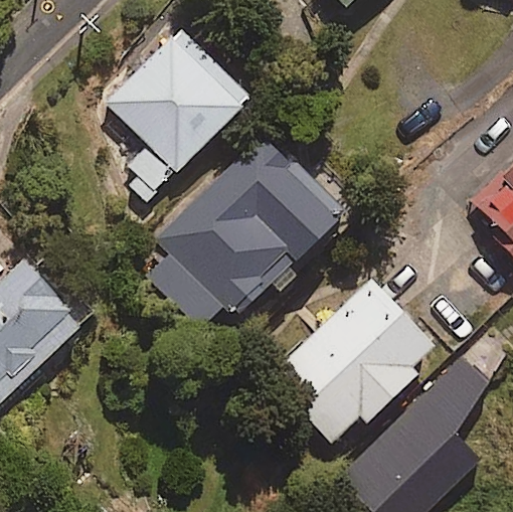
[(353,0),(313,0),(316,3),(318,0),(337,0),(345,8),(353,0)]
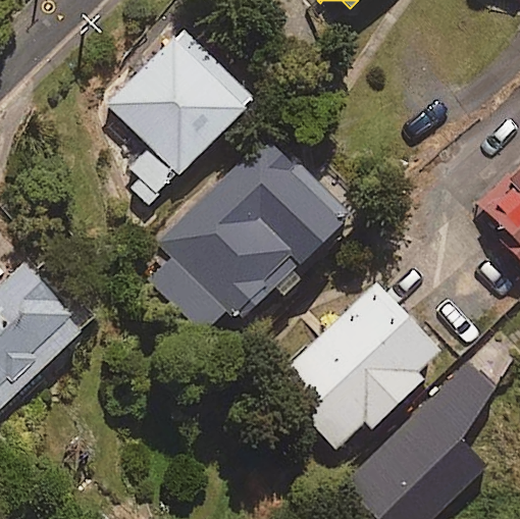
[(261,85),(186,21),(111,111),(136,133),(116,156),(151,216),(261,85)]
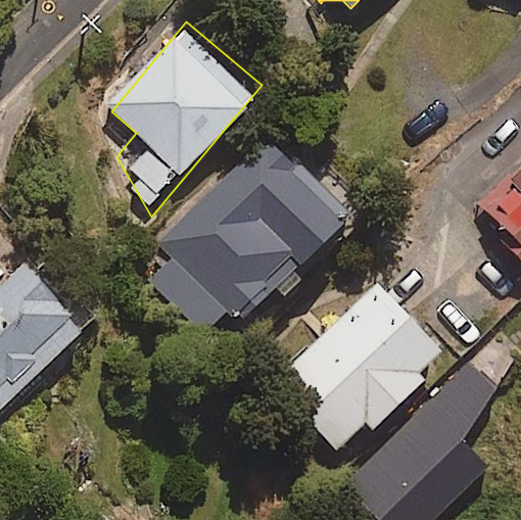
[(349,208),(270,134),(139,273),(207,337),(230,313),(242,324),(349,208)]
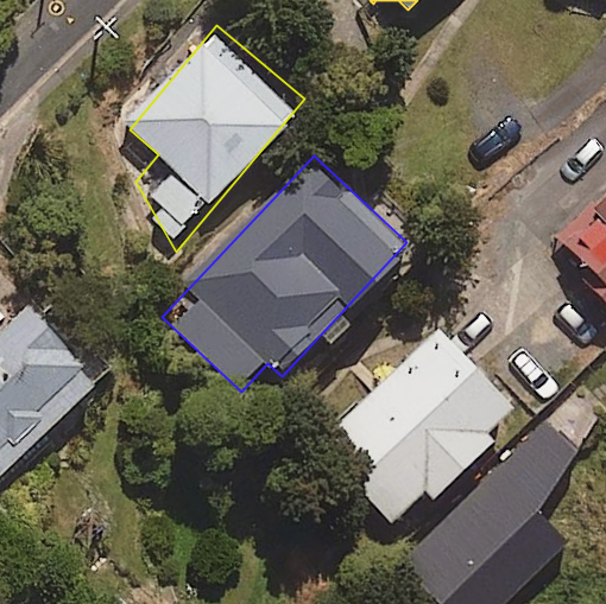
[(605,190),(560,239),(589,267),(581,275),(605,299),(605,190)]
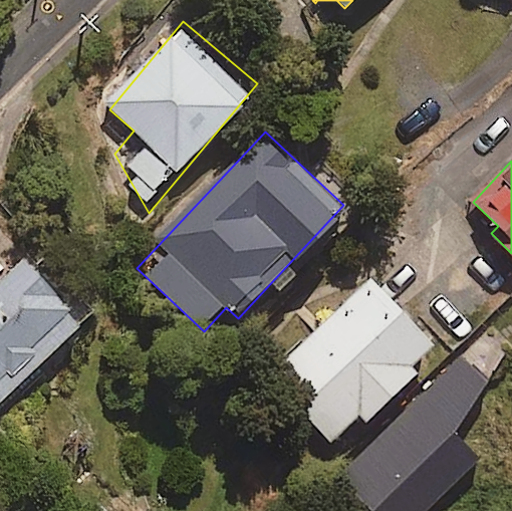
[(91,312),(22,246),(0,268),(0,405),(1,407),(91,312)]
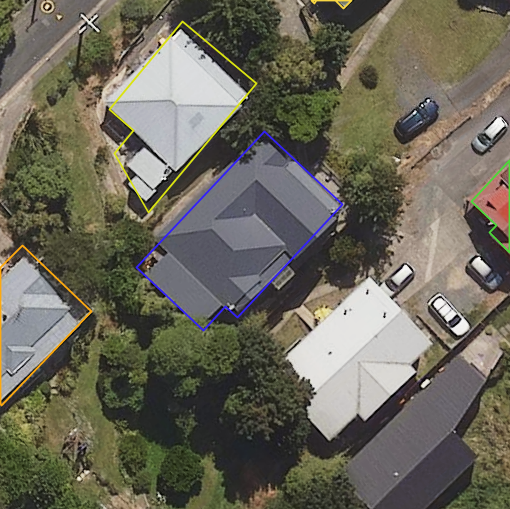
[(434,344),(365,275),(268,372),(336,441),(434,344)]
